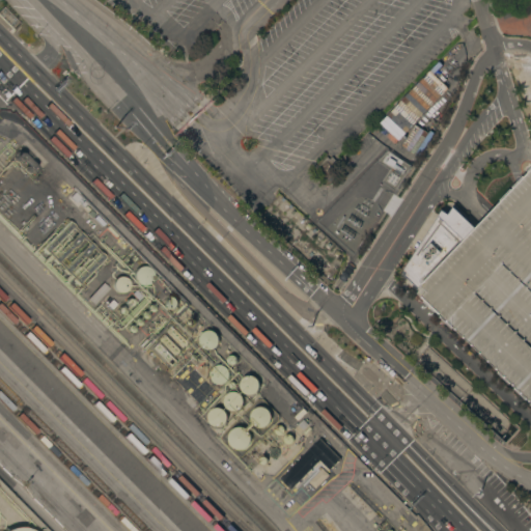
[(530,401),(429,305),(422,298),(427,291),(421,285),(418,288),(404,276),(407,274),(402,272),(442,211),(448,215),(453,206),(476,228),(484,219),(519,183),(530,170),(530,401)]
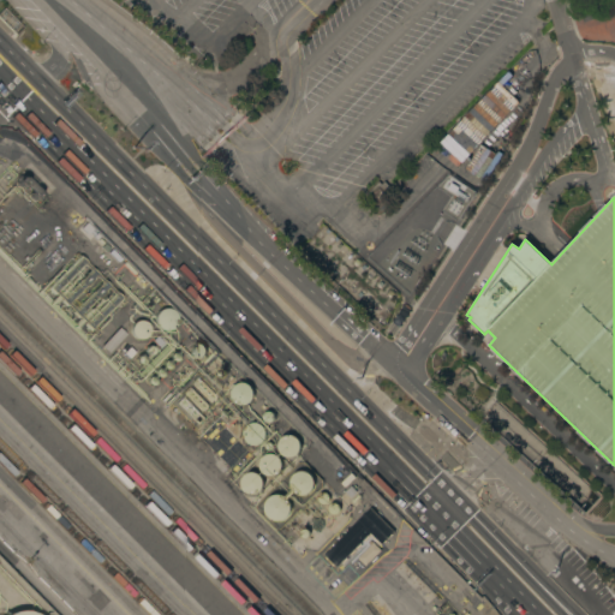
[(83,262),(52,293),(46,286),(77,255),(83,262)]
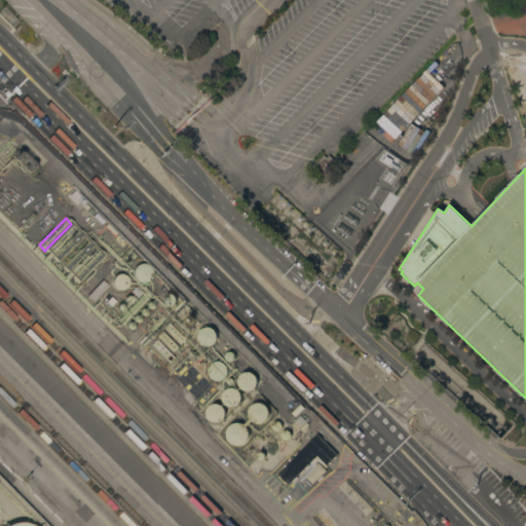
[(79,232),(52,258),(47,253),(74,226),(79,232)]
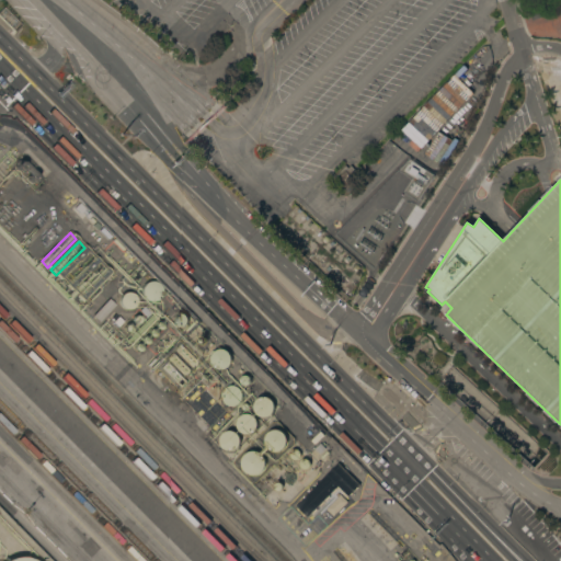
[(65,284),(59,278),(87,250),(93,256),(65,284)]
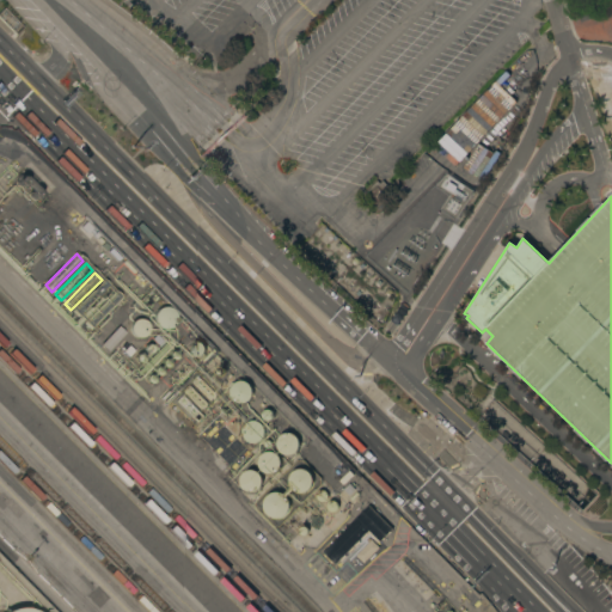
[(175,324),(173,325),(171,326),(170,328),(167,329),(166,329),(164,329),(161,329),(160,328),(159,326),(157,325),(155,324),(154,322),(154,320),(154,318),(154,316),(154,314),(155,312),(157,311),(158,310),(159,308),(160,307),(163,306),(164,306),(166,306),(169,306),(170,307),(172,308),(173,310),(175,311),(176,313),(176,314),(176,317),(176,318),(176,320),(176,323),(175,324)]
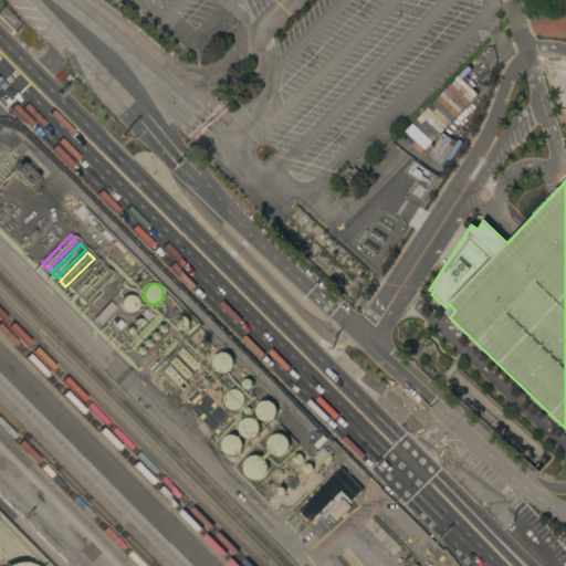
[(136,308),(135,310),(132,311),(129,312),(126,312),(124,310),(122,307),(121,305),(121,302),(121,301),(122,297),(124,296),(127,294),(128,294),(132,295),(134,296),(136,299),(137,301),(137,304),(137,306),(136,308)]
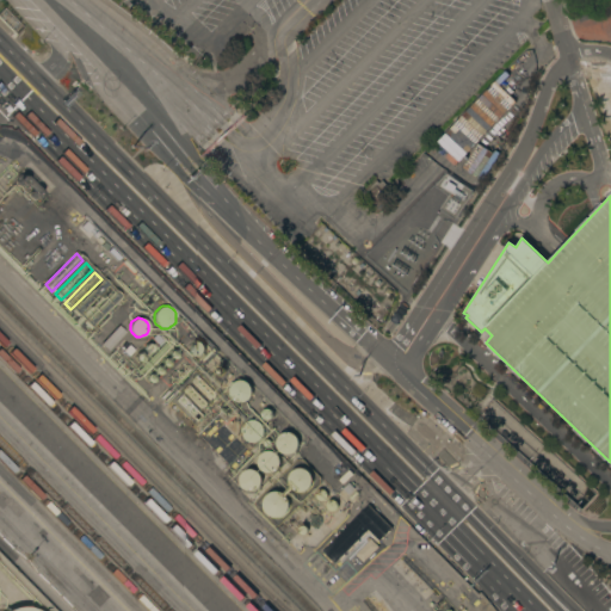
[(192,345),(193,343),(196,341),(198,341),(201,341),(203,344),(204,346),(205,349),(205,351),(203,353),(201,355),(198,356),(196,356),(193,356),(192,353),(191,350),(191,347),(192,345)]
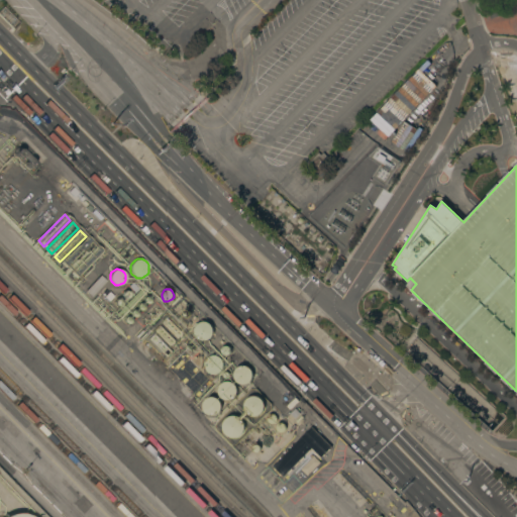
[(166,314),(187,334),(186,336),(184,334),(170,348),(174,352),(169,358),(146,337),(152,331),(150,329),(166,314)]
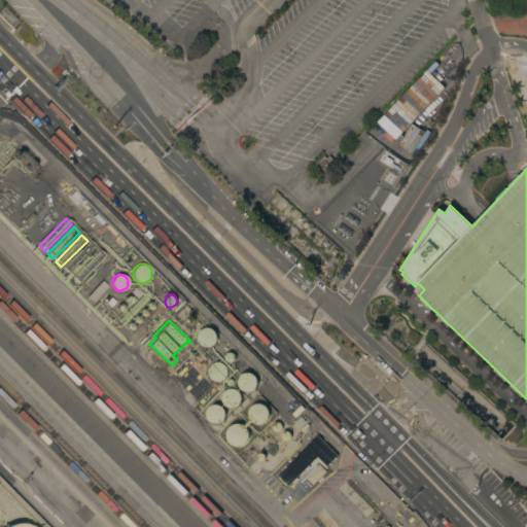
[(216,343),(215,344),(214,345),(213,346),(211,347),(210,347),(208,347),(206,347),(205,347),(203,346),(202,345),(201,344),(200,343),(199,341),(198,340),(198,338),(198,336),(199,335),(200,332),(200,331),(202,330),(203,329),(204,328),(206,328),(208,327),(209,328),(211,328),(212,329),(214,330),(215,331),(216,332),(217,335),(217,336),(217,338),(217,339),(217,341),(216,343)]
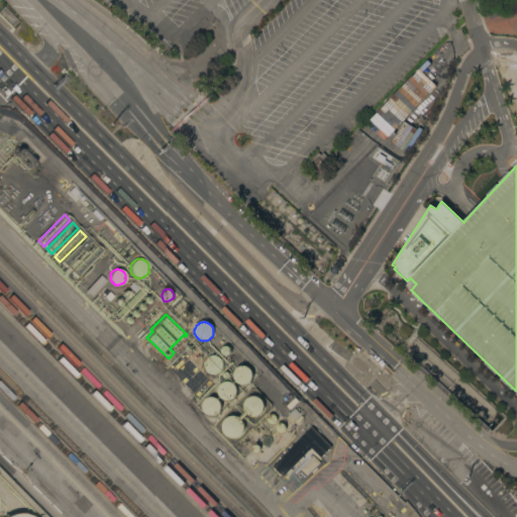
[(222,370),(221,371),(220,372),(219,373),(217,374),(216,374),(214,375),(213,374),(211,374),(210,373),(208,373),(207,371),(206,370),(205,369),(205,367),(205,365),(205,364),(205,362),(206,360),(207,358),(208,357),(209,356),(211,355),(212,355),(214,355),(215,355),(217,355),(218,356),(220,357),(221,358),(222,359),(223,362),(223,363),(223,365),(223,367),(223,368),(222,370)]
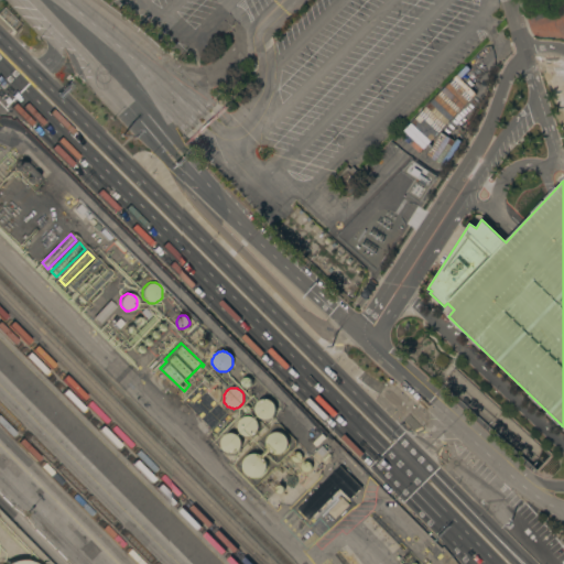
[(274,413),(274,415),(273,416),(271,418),(270,419),(268,419),(267,420),(264,420),(263,419),(261,419),(260,418),(258,416),(257,415),(257,413),(256,412),(256,410),(256,409),(256,407),(257,404),(257,403),(258,402),(260,401),(261,400),(263,399),(264,399),(267,399),(268,399),(270,400),(271,401),(273,402),(274,403),(274,404),(275,407),(275,409),(275,410),(275,412),(274,413)]
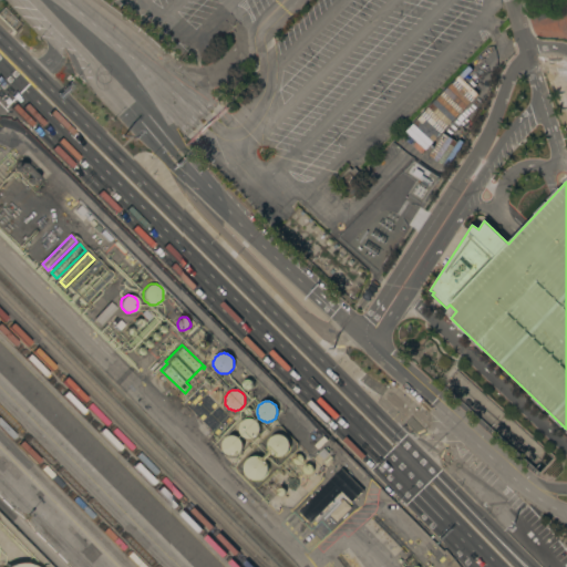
[(258,435),(257,436),(256,437),(254,439),(253,439),(250,439),(248,439),(247,439),(245,437),(244,437),(243,435),(241,434),(240,433),(239,431),(239,429),(239,428),(240,425),(240,424),(241,422),(243,421),(244,420),(246,419),(248,419),(249,419),(251,419),(253,419),(255,420),(256,421),(257,422),(258,423),(259,424),(260,426),(260,429),(260,430),(259,432),(259,433),(258,435)]
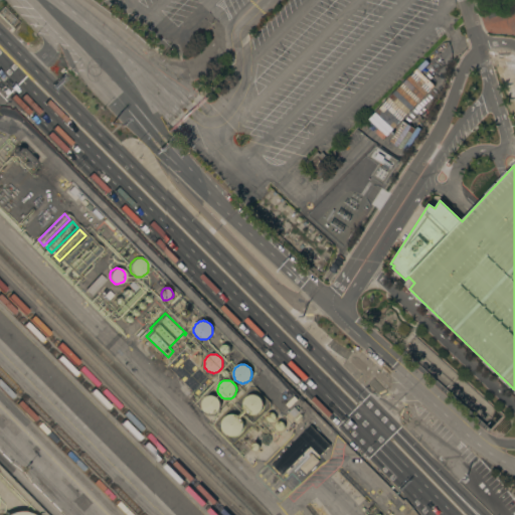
[(262,410),(261,412),(260,413),(258,414),(255,414),(254,414),(252,414),(250,414),(249,413),(247,412),(246,411),(245,410),(244,408),(244,406),(243,405),(243,403),(244,401),(244,400),(245,398),(247,397),(248,396),(250,395),(251,394),(253,394),(255,394),(256,395),(259,395),(260,396),(262,397),(263,399),(264,400),(264,402),(264,404),(264,406),(264,407),(263,409),(262,410)]
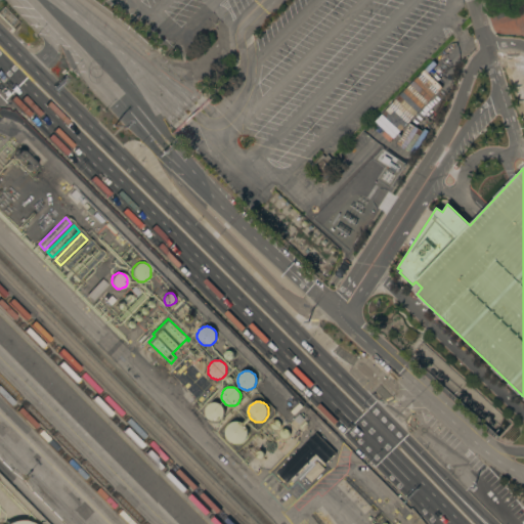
[(223,418),(221,419),(220,420),(219,421),(217,422),(216,422),(214,422),(212,422),(211,421),(210,420),(208,419),(207,418),(206,416),(206,415),(206,412),(206,411),(206,409),(206,408),(207,406),(208,405),(210,404),(211,403),(213,402),(214,402),(216,402),(217,402),(219,403),(220,404),(221,405),(223,406),(223,408),(224,409),(224,411),(224,412),(224,415),(223,416),(223,418)]
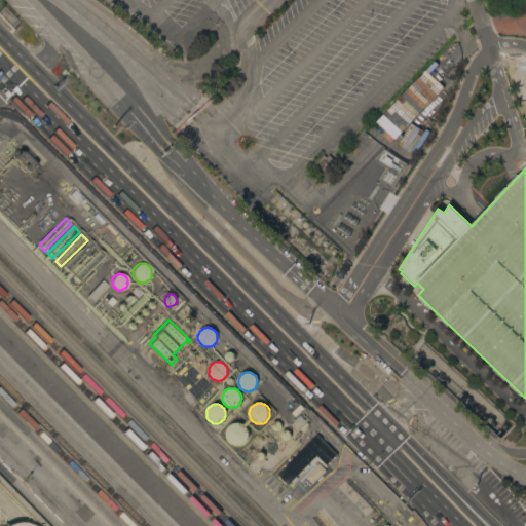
[(249,438),(248,440),(247,442),(246,443),(243,444),(242,445),(240,445),(238,446),(236,446),(234,445),(233,444),(231,443),(230,442),(229,440),(228,439),(227,437),(227,435),(227,433),(228,430),(228,429),(229,427),(231,426),(232,424),(234,424),(236,423),(238,423),(239,423),(241,423),(243,424),(246,425),(247,427),(248,428),(249,430),(249,433),(250,435),(250,436),(249,438)]
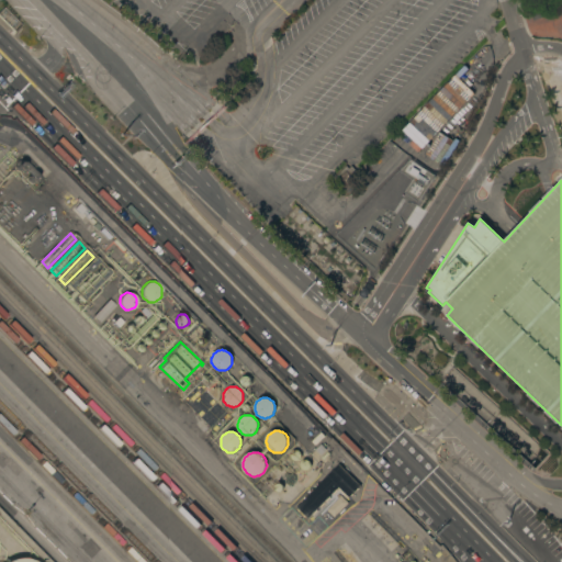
[(323,503),(324,504),(322,506),(321,505),(315,512),(315,513),(313,515),(313,514),(308,518),(306,516),(305,517),(304,516),(304,515),(300,510),(300,512),(298,509),(299,509),(296,507),(316,487),(314,485),(318,481),(321,483),(339,464),(360,485),(349,497),(339,487),(323,503)]
